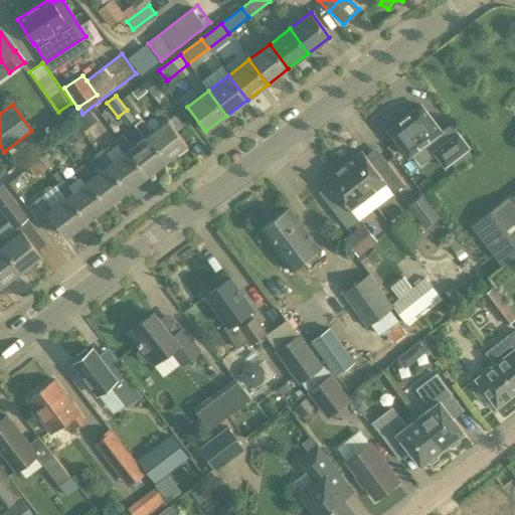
[(409,155),(425,142),(445,167),(469,148),(450,124),(440,131),(440,130),(439,130),(421,107),(420,106),(418,107),(419,107),(389,130),(389,129),(388,131),(389,132),(407,155),(408,156),(409,155)]
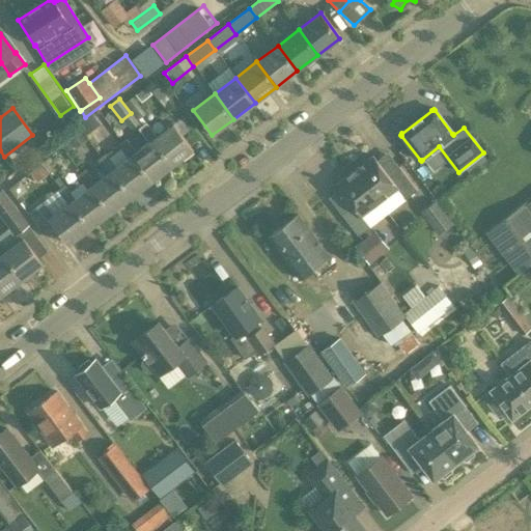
[(151,141),(171,167),(192,150),(172,126),(157,137),(146,123),(138,130),(148,143),(151,141)]
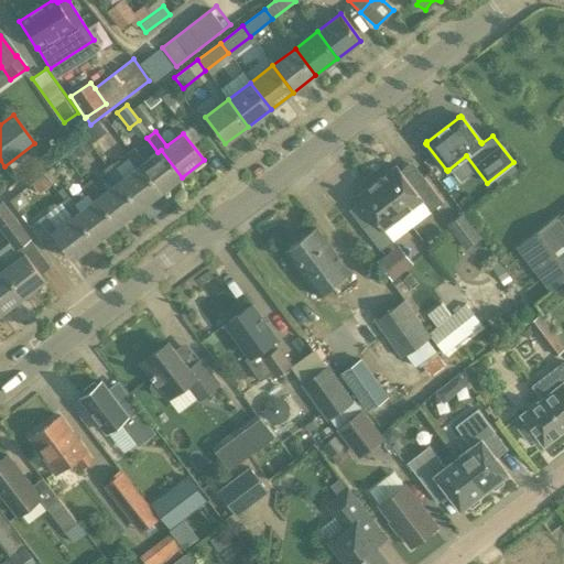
[(139,166),(160,194),(182,177),(161,150),(158,152),(144,162),(133,148),(125,154),(136,169),(139,166)]
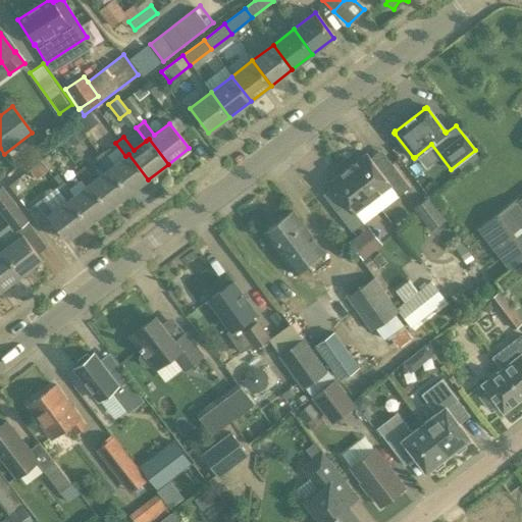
[(109,169),(127,195),(148,179),(128,154),(125,156),(113,165),(103,152),(96,158),(105,171),(109,169)]
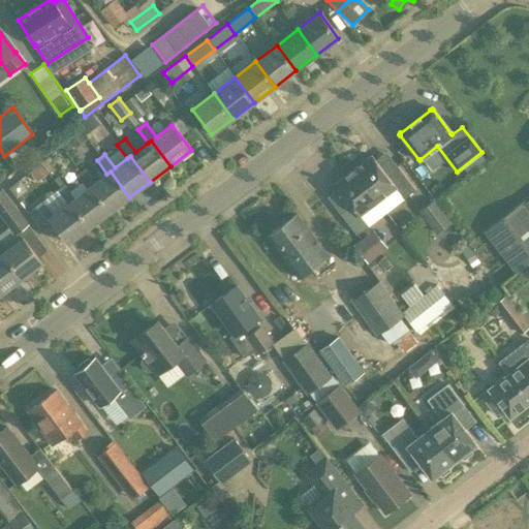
[(371,156),(352,170),(377,203),(395,189),(403,199),(414,190),(394,163),(383,172),(371,156)]
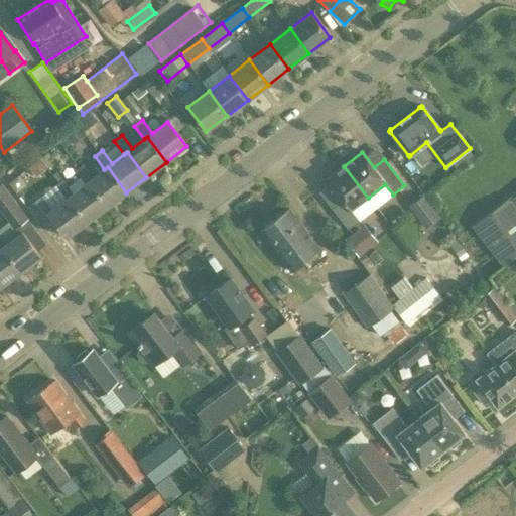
[(88,182),(107,207),(126,192),(108,167),(104,169),(92,178),(83,165),(75,171),(85,184),(88,182)]
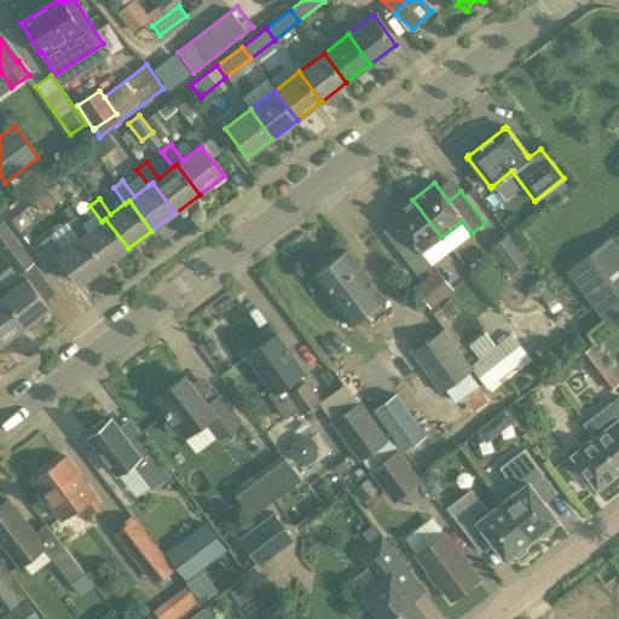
[(431,265),(421,253),(441,237),(412,200),(391,215),(405,233),(392,243),(417,276),(431,265)]
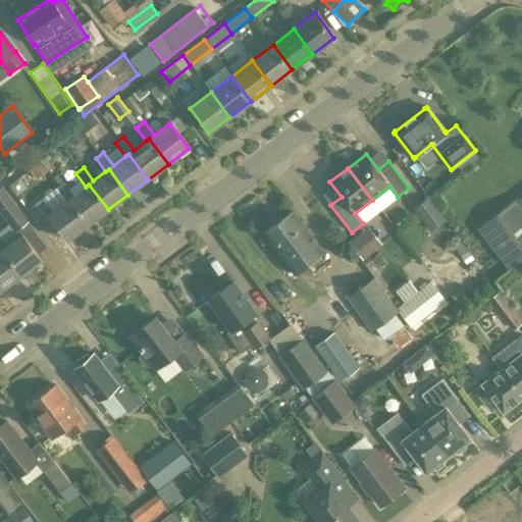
[(68,200),(88,224),(108,209),(89,185),(86,187),(72,196),(63,183),(55,189),(65,202),(68,200)]
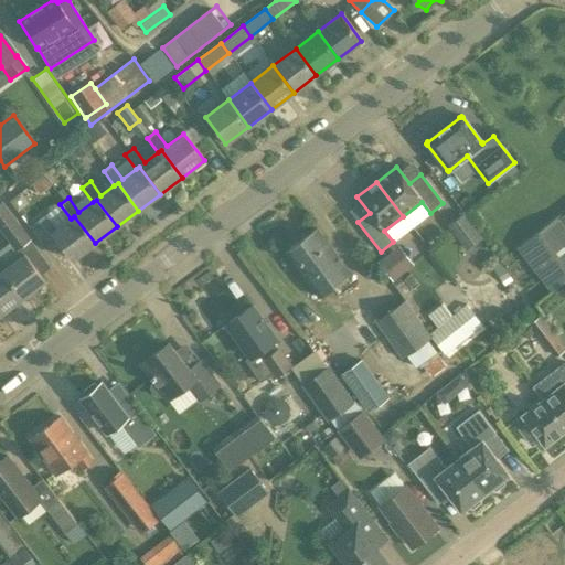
[(31,240),(2,202),(0,203),(0,227),(17,249),(31,240)]
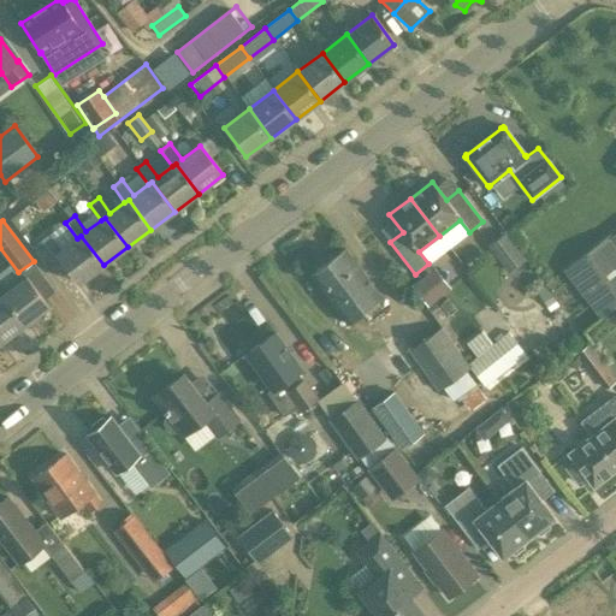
[(58,255),(80,284),(104,265),(81,236),(77,238),(63,249),(51,234),(41,241),(54,258),(58,255)]
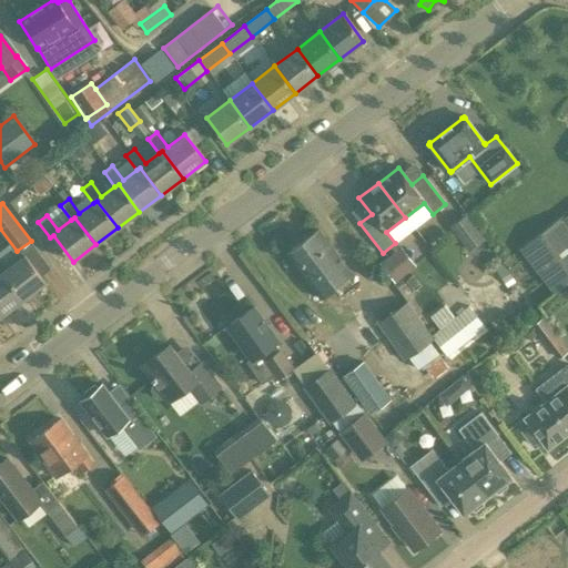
[(450,227),(469,251),(485,239),(466,215),(450,227)]
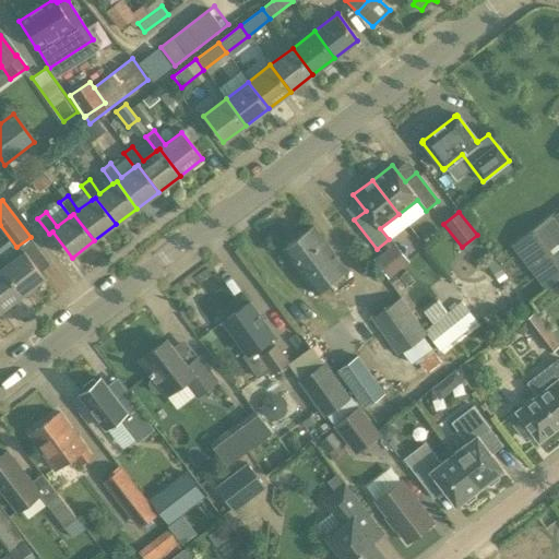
[(512,246),(545,288),(558,277),(558,219),(554,213),(512,246)]
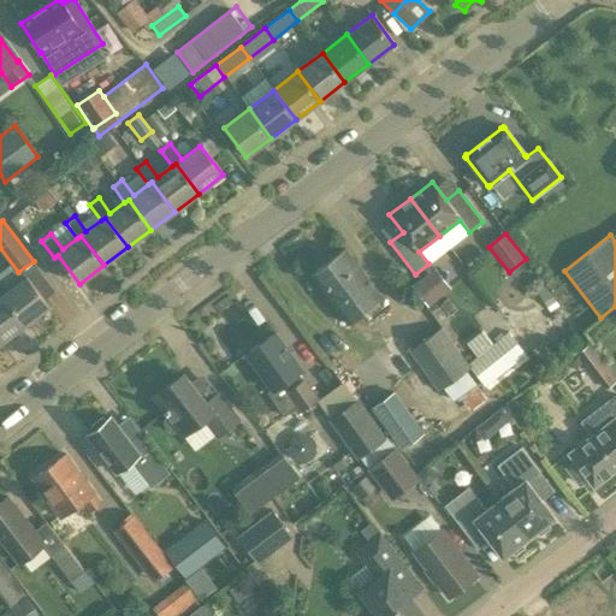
[(361,288),(336,255),(290,290),(315,323),(361,288)]
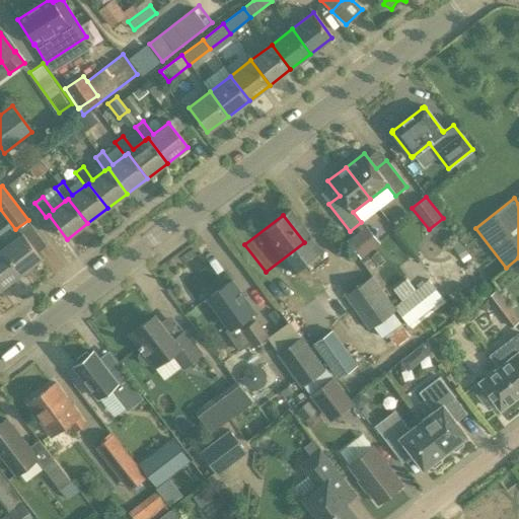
[(360,257),(379,242),(366,226),(347,241),(360,257)]
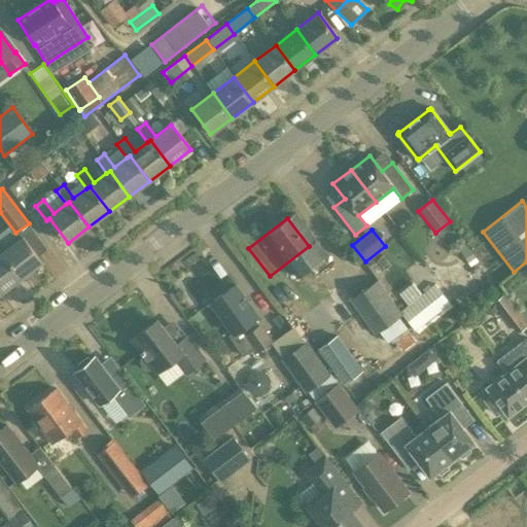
[(0,253),(1,253),(21,278),(41,262),(23,237),(6,249),(0,240),(0,253)]
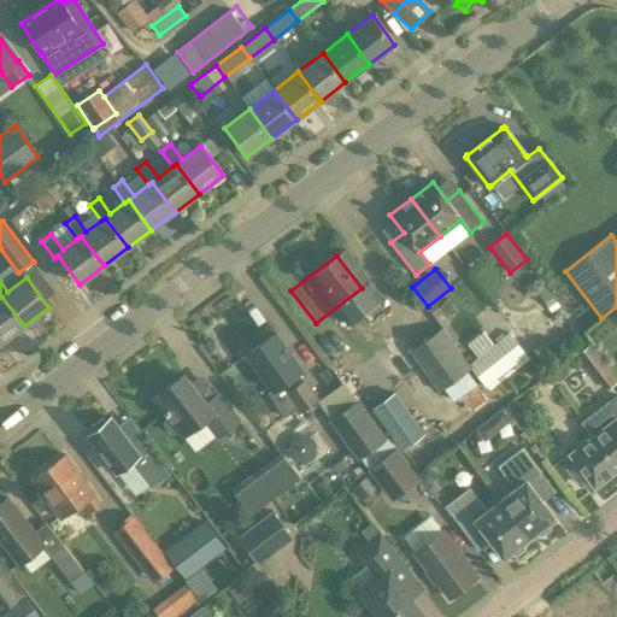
[(0,342),(1,344),(24,325),(1,297),(0,297),(0,342)]
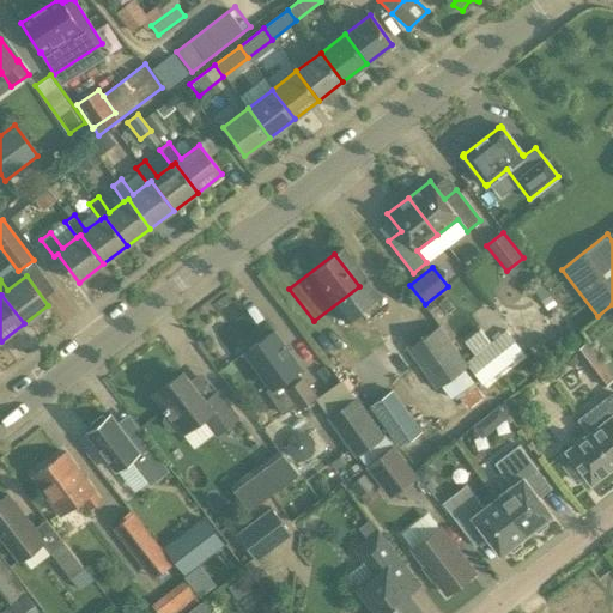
[(436,389),(468,366),(438,326),(406,350),(436,389)]
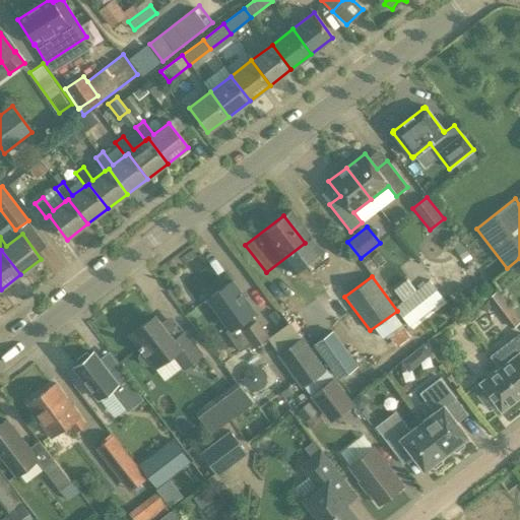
[(447,298),(432,277),(417,287),(409,277),(395,288),(404,301),(397,307),(411,325),(447,298)]
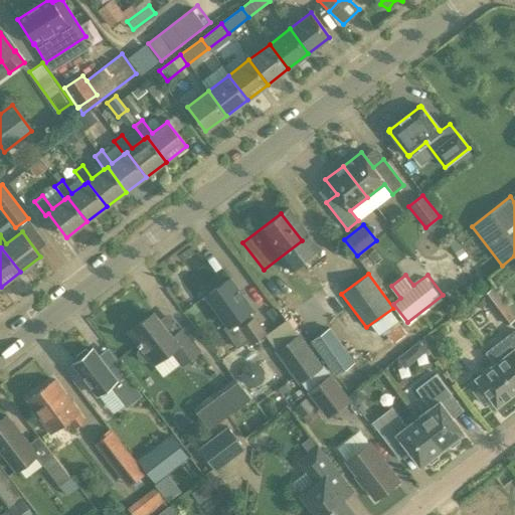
[(248,312),(251,310),(229,279),(206,296),(226,325),(222,328),(237,348),(247,341),(238,328),(253,318),(248,312)]
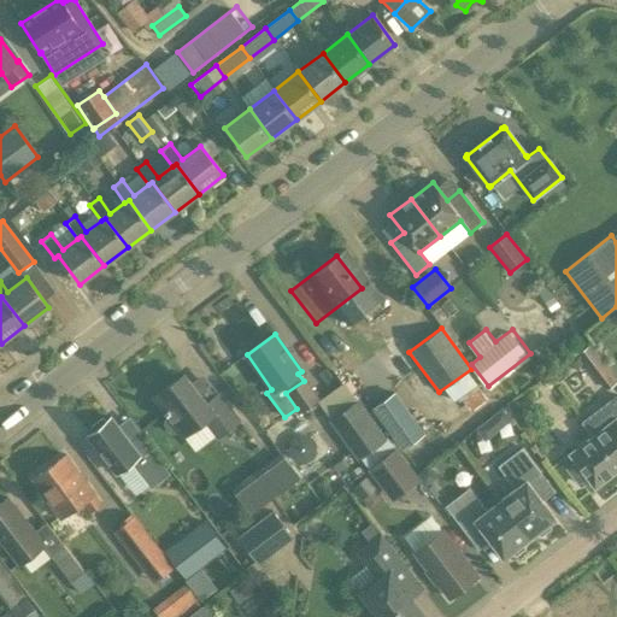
[(588,348),(577,356),(603,389),(613,381),(588,348)]
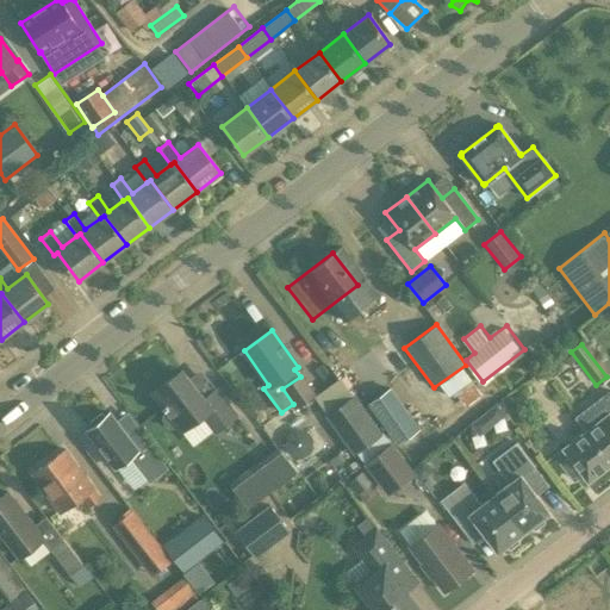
[(216,433),(236,416),(216,390),(204,399),(181,371),(153,393),(167,411),(163,414),(162,419),(168,427),(174,428),(178,425),(181,430),(201,415),(216,433)]
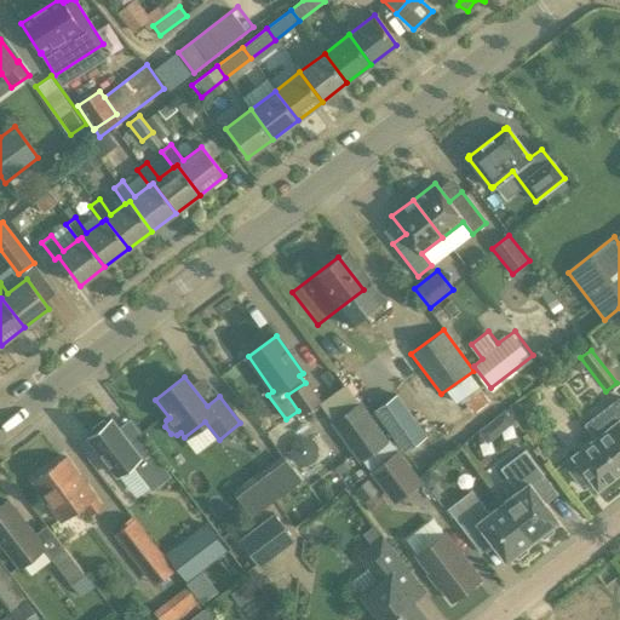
[(302,415),(321,402),(306,382),(305,383),(287,395),(298,411),(302,415)]
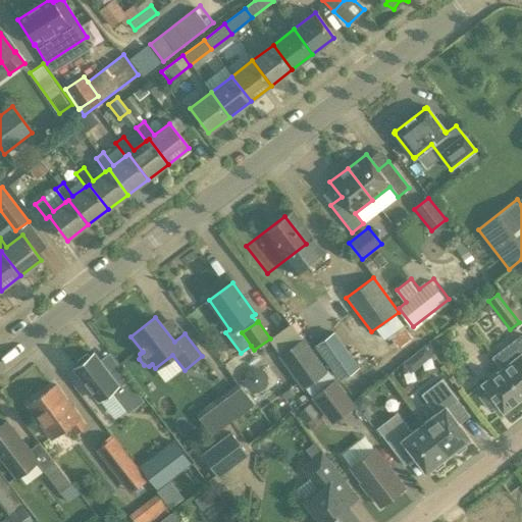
[(360,367),(335,331),(316,346),(342,380),(360,367)]
